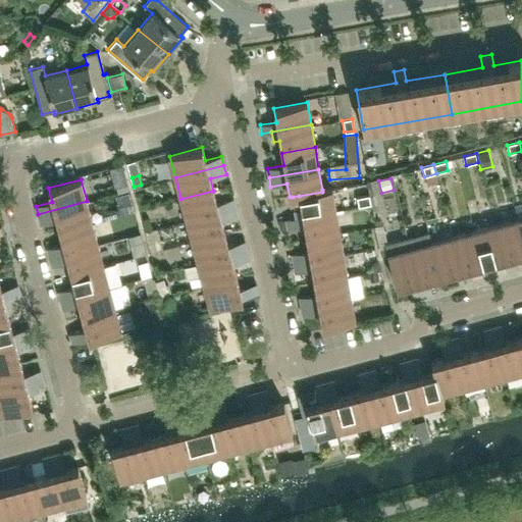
[(293,197),(296,219),(297,219),(336,212),(332,188),(322,190),(322,192),(299,196),(293,197)]
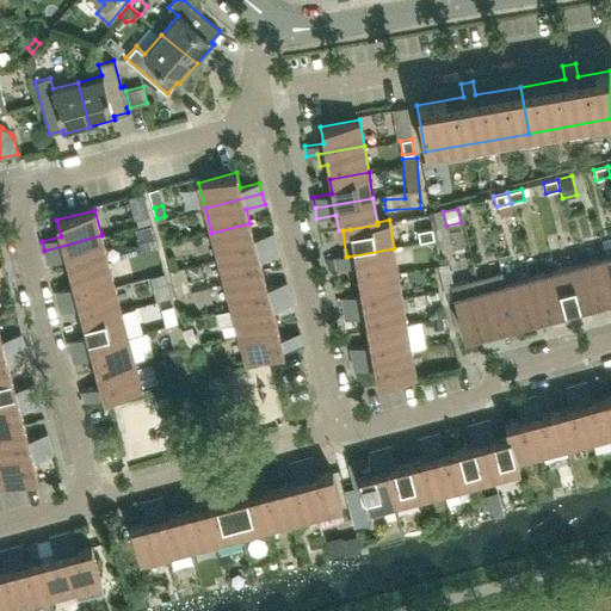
[(149,223),(139,226),(142,239),(153,235),(149,223)]
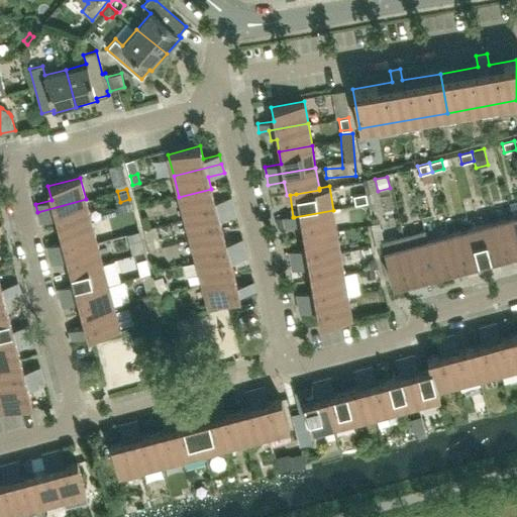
[(233,206),(230,197),(215,201),(211,189),(179,197),(185,218),(233,206)]
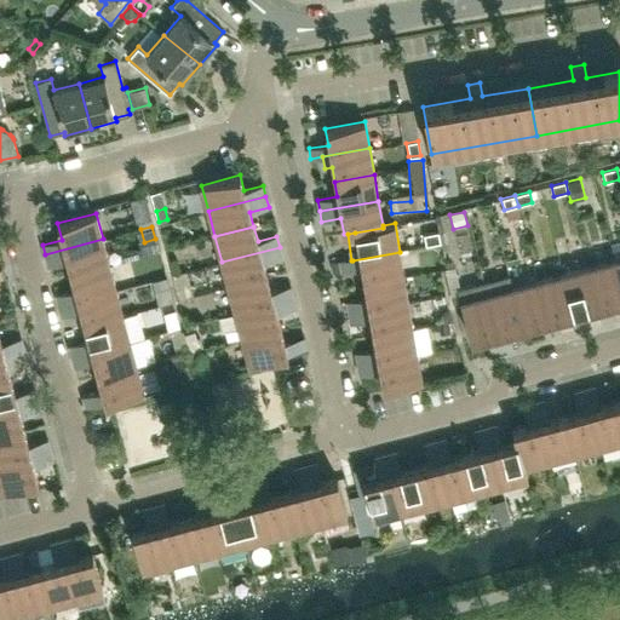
[(437,231),(423,234),(424,246),(440,244),(437,231)]
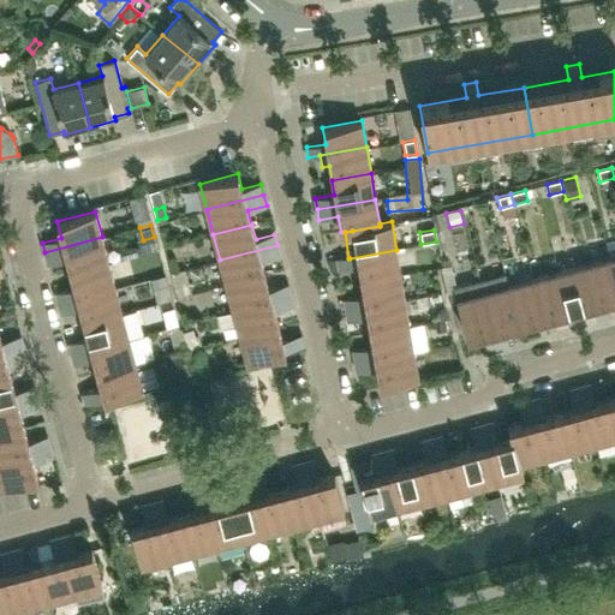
[(109,262),(102,237),(45,252),(47,263),(66,258),(70,273),(109,262)]
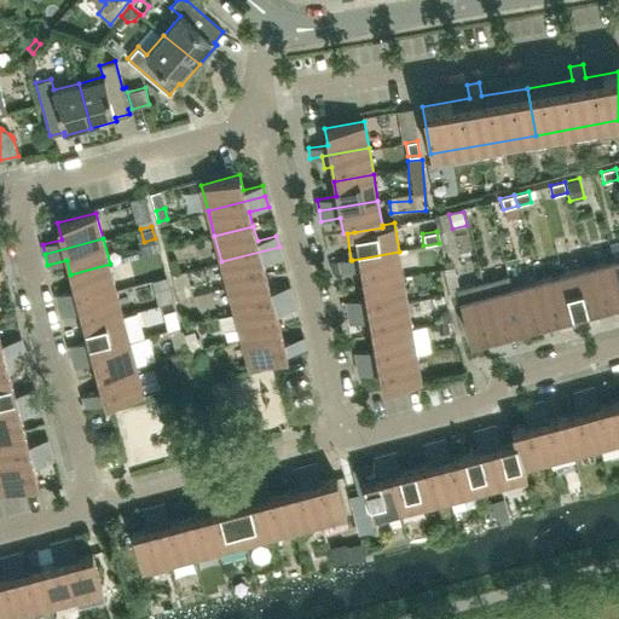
[(325,256),(343,253),(341,238),(323,242),(325,256)]
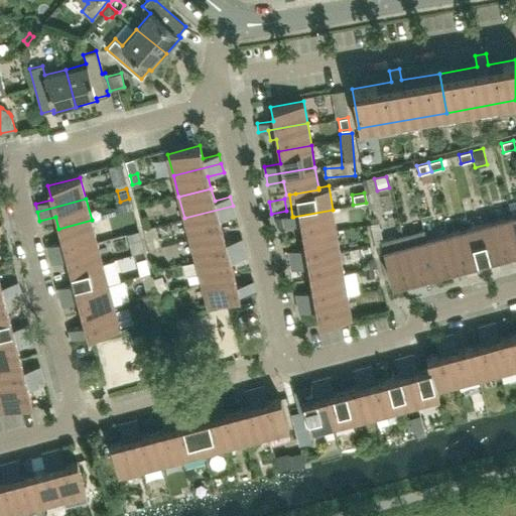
[(222,231),(219,219),(235,214),(233,206),(184,218),(189,239),(222,231)]
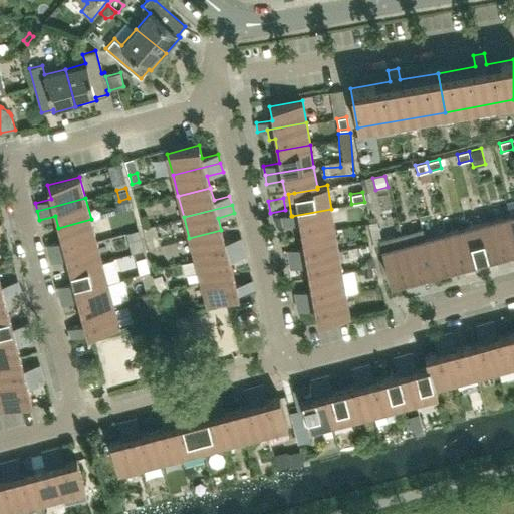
[(302,236),(334,230),(331,209),(292,216),(291,216),(281,217),(283,225),(299,223),(302,236)]
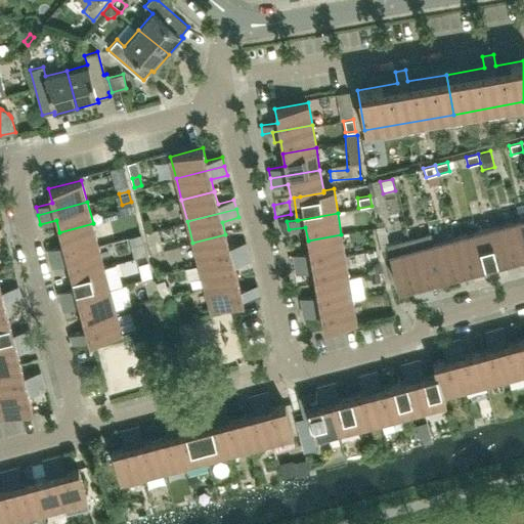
[(523,253),(523,238),(519,219),(497,225),(508,265),(511,274),(519,271),(515,256),(523,253)]
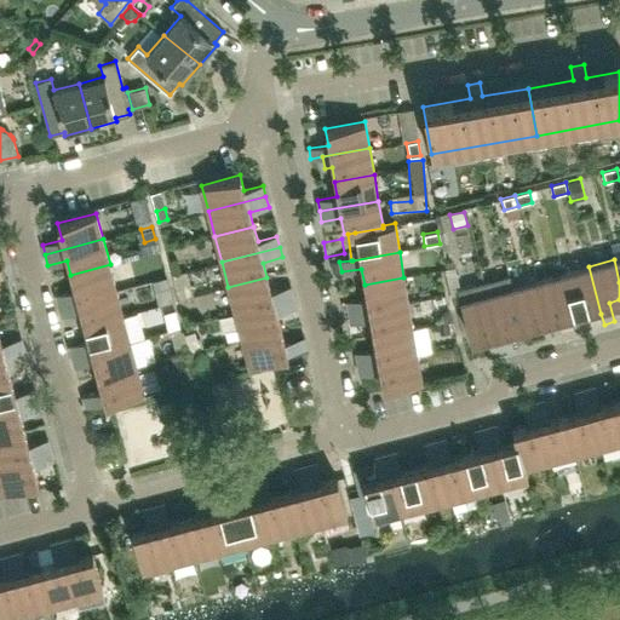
[(116,291),(110,264),(70,275),(75,291),(56,296),(58,305),(116,291)]
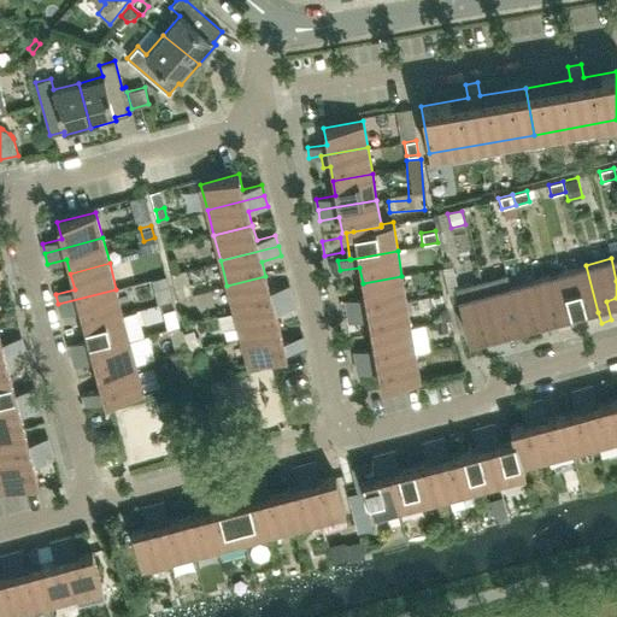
[(598,312),(586,265),(560,272),(570,311),(573,318),(598,312)]
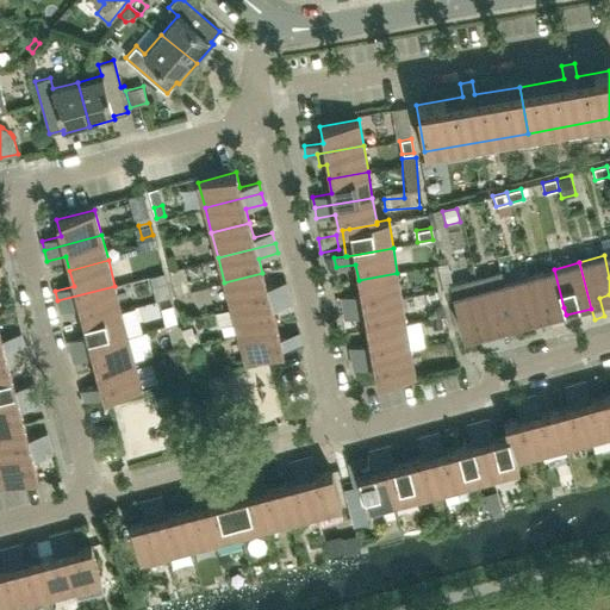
[(564,307),(554,269),(529,275),(541,322),(552,318),(551,311),(564,307)]
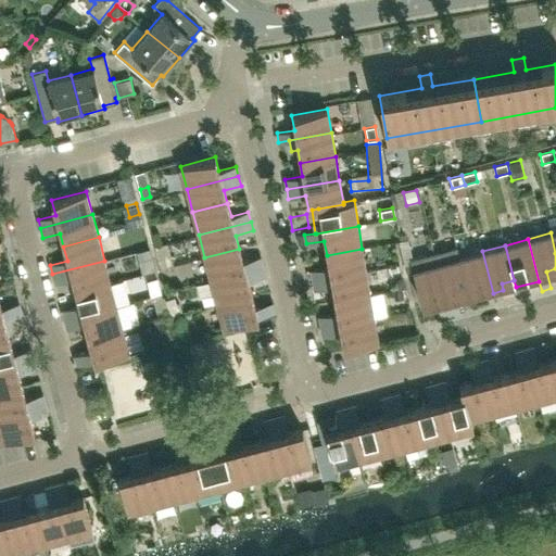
[(434,253),(451,316),(460,313),(456,295),(469,292),(459,257),(456,247),(434,253)]
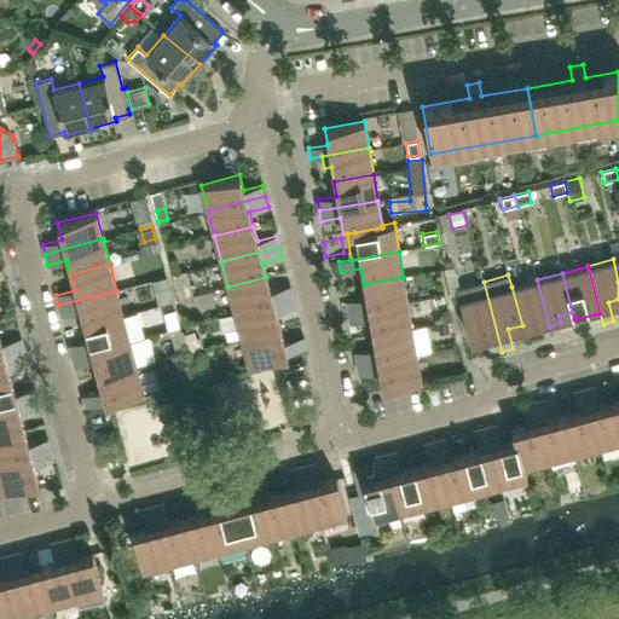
[(168,288),(166,277),(152,281),(155,291),(168,288)]
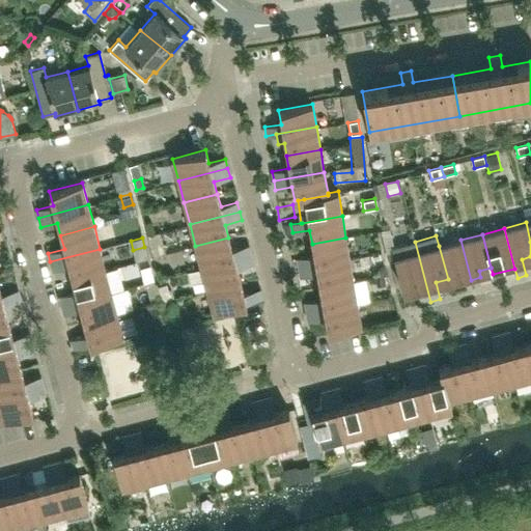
[(251,255),(249,246),(232,250),(228,238),(195,246),(201,268),(251,255)]
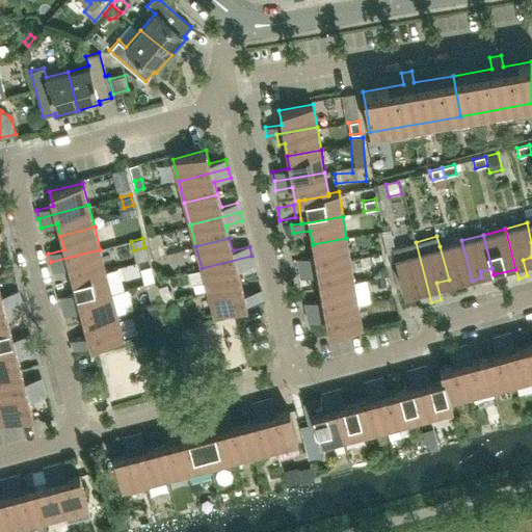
[(350,260),(346,238),(313,244),(315,256),(297,259),(299,269),(350,260)]
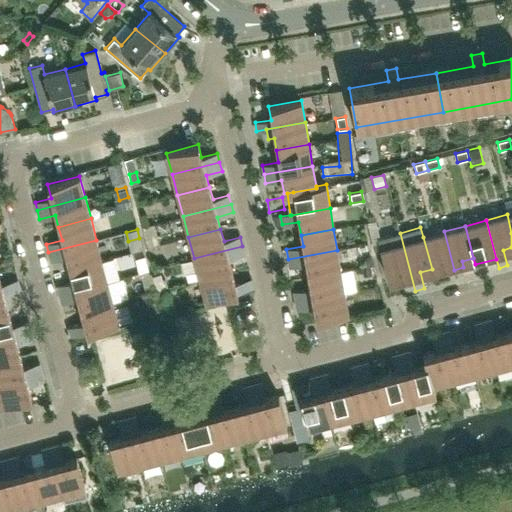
[(454,270),(444,231),(423,237),(432,269),(444,266),(445,272),(454,270)]
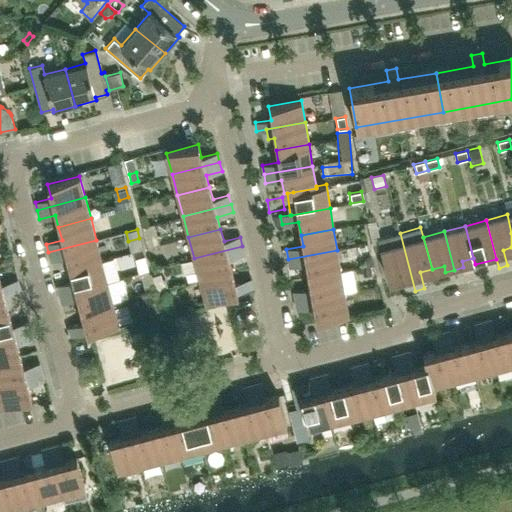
[(406,293),(415,291),(400,233),(378,239),(389,280),(402,277),(406,293)]
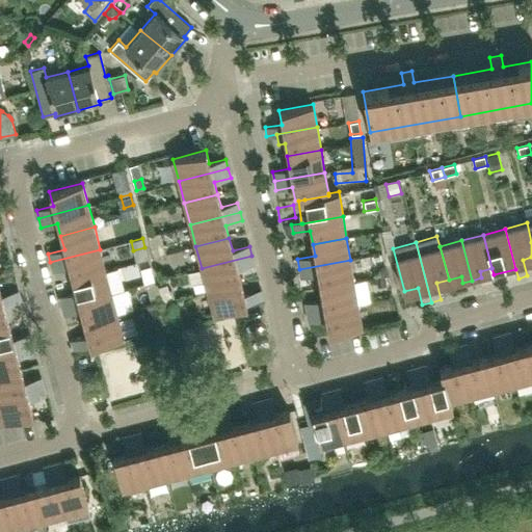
[(106,271),(100,249),(50,262),(53,271),(69,267),(73,280),(106,271)]
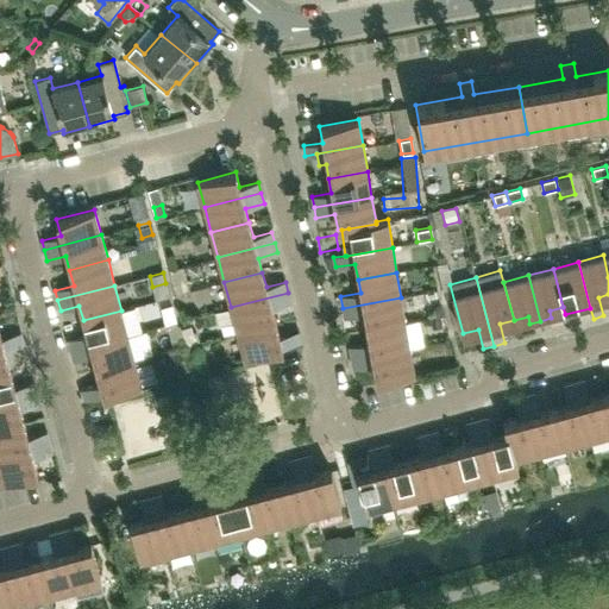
[(276,321),(271,307),(290,302),(288,293),(231,307),(238,332),(276,321)]
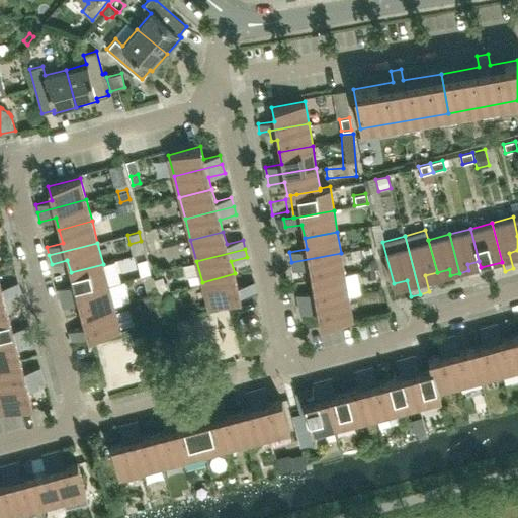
[(345,274),(341,253),(291,262),(292,270),(310,267),(312,280),(345,274)]
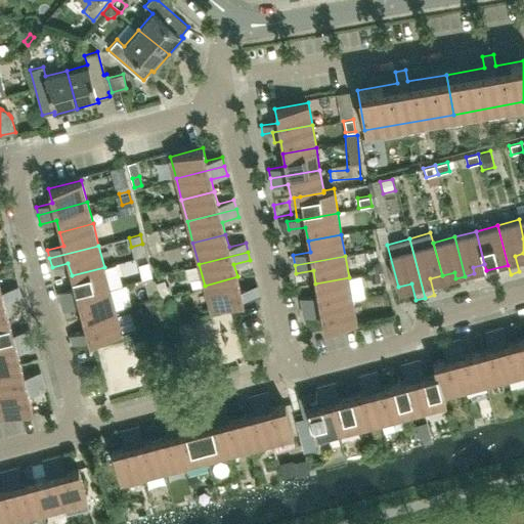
[(381,263),(374,264),(375,272),(382,271),(381,263)]
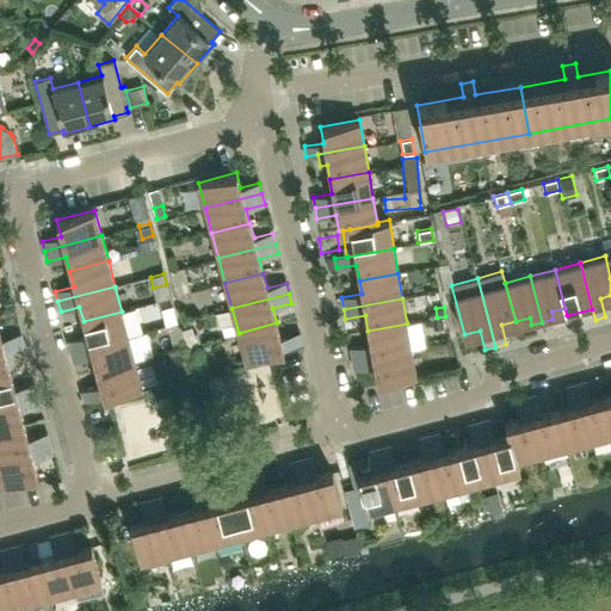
[(128,337),(122,312),(84,321),(87,335),(68,340),(72,351),(128,337)]
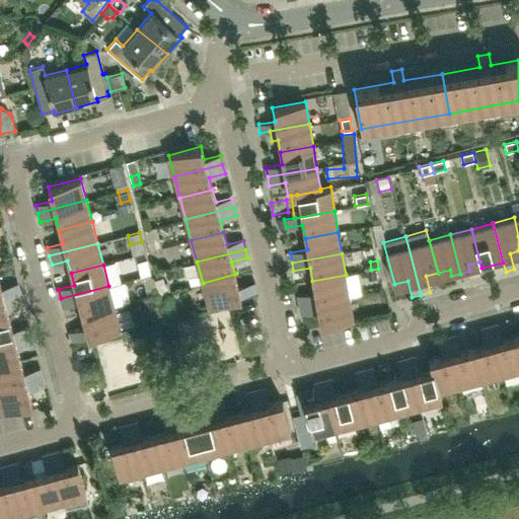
[(374,271),(367,272),(368,280),(376,279),(374,271)]
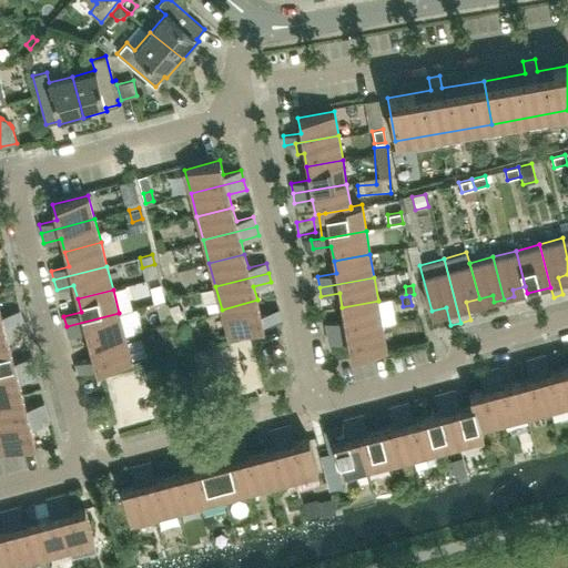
[(281,318),(279,308),(261,313),(257,300),(222,310),(227,334),(264,324),(263,323),(281,318)]
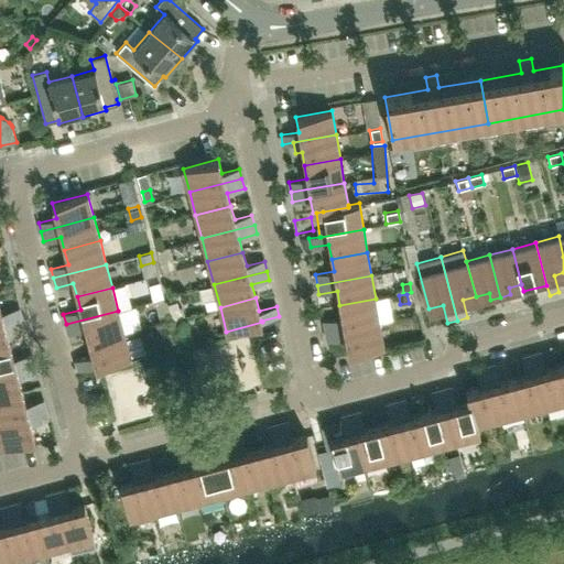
[(379,323),(376,299),(339,305),(342,318),(324,321),(325,331),(326,332),(379,323)]
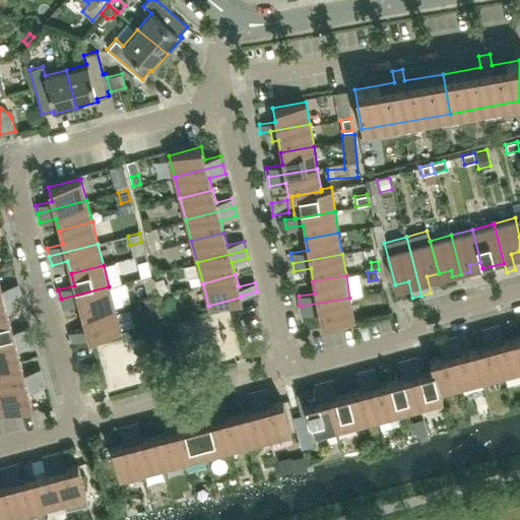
[(167,280),(155,283),(157,293),(169,289),(167,280)]
